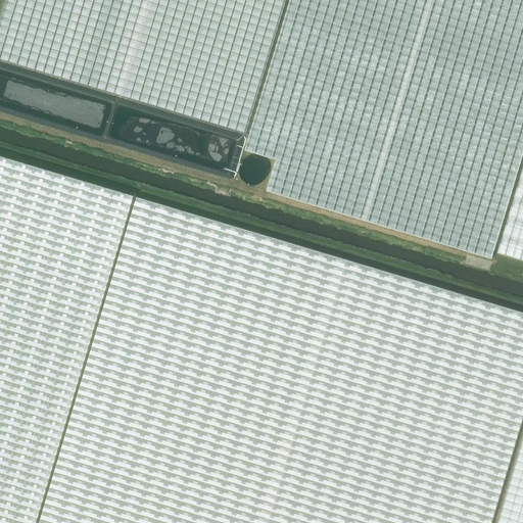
[(6,0),(0,21),(0,59),(245,134),(285,0),(6,0)]
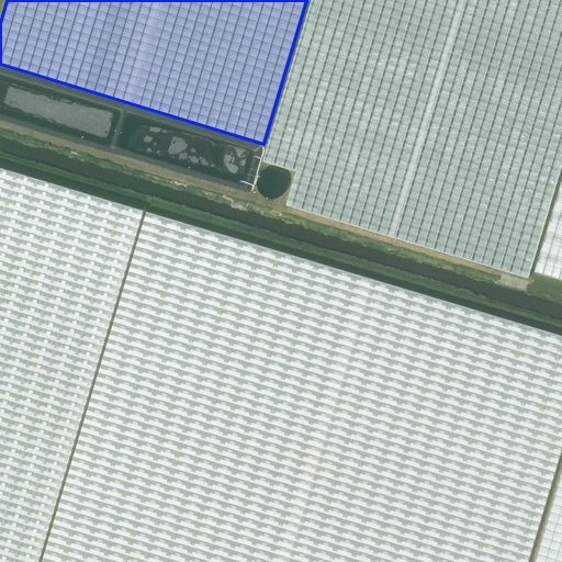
[(561,0),(311,0),(273,128),(263,161),(296,171),(285,205),(528,278),(561,165),(561,0)]
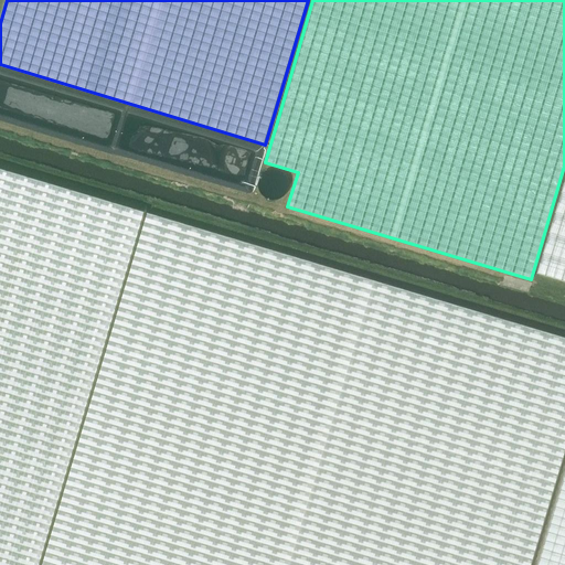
[(0,169),(0,564),(38,564),(145,212),(0,169)]
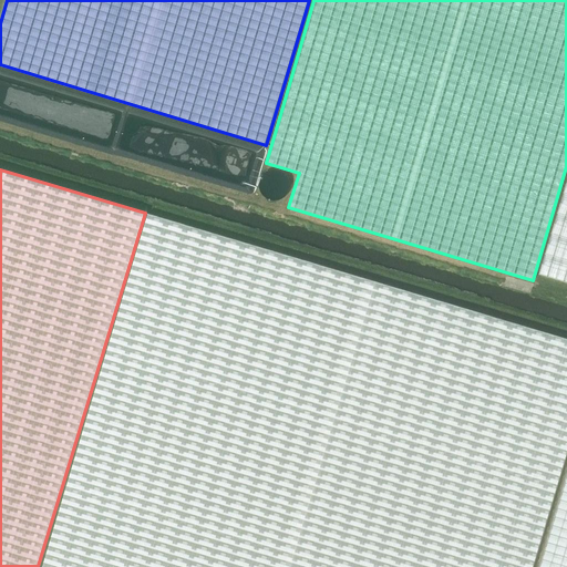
[(566,181),(539,275),(566,282),(566,181)]
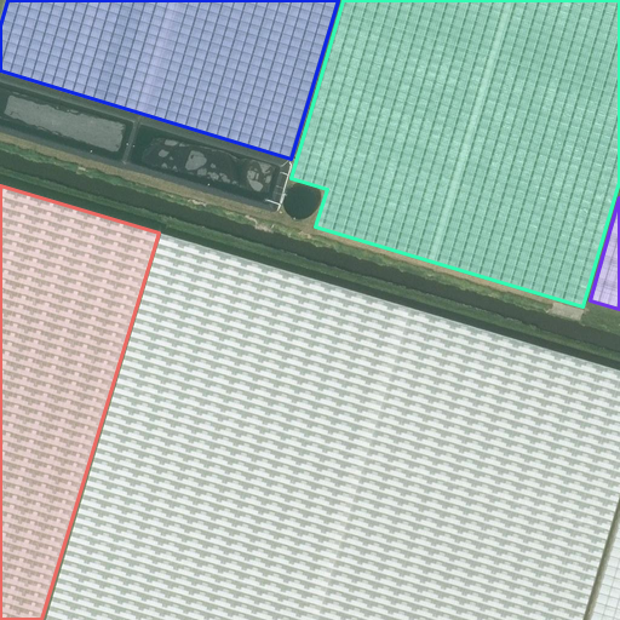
[(581,619),(619,492),(619,371),(161,234),(46,619),(581,619)]
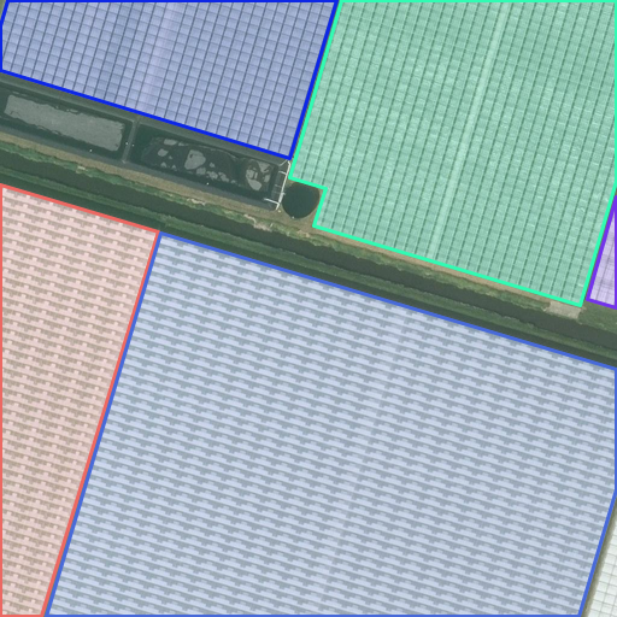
[(616,616),(616,516),(586,616),(616,616)]
